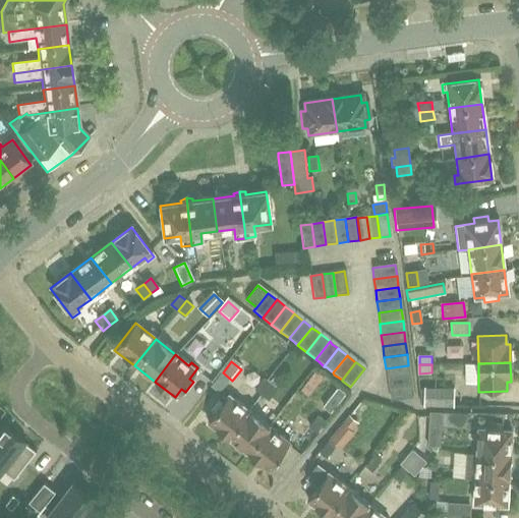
[(408,365),(386,368),(387,379),(410,377),(408,365)]
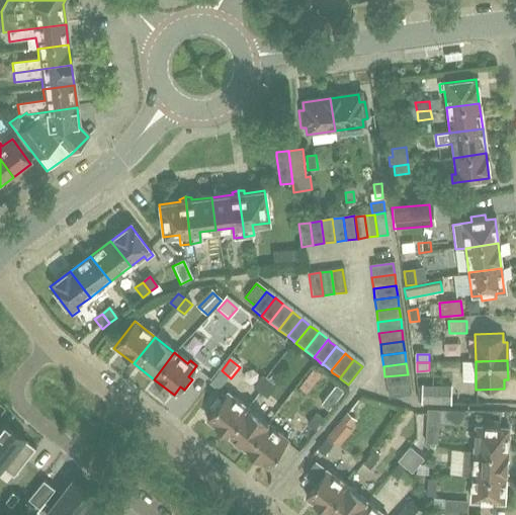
[(408,374),(384,376),(387,388),(409,384),(408,374)]
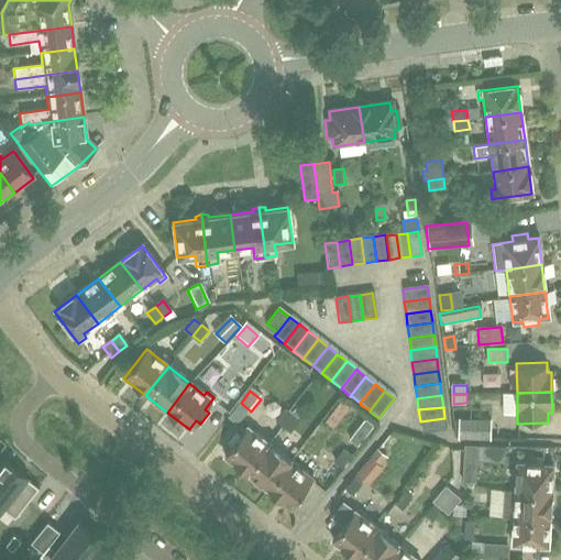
[(283,427),(292,416),(283,410),(275,420),(283,427)]
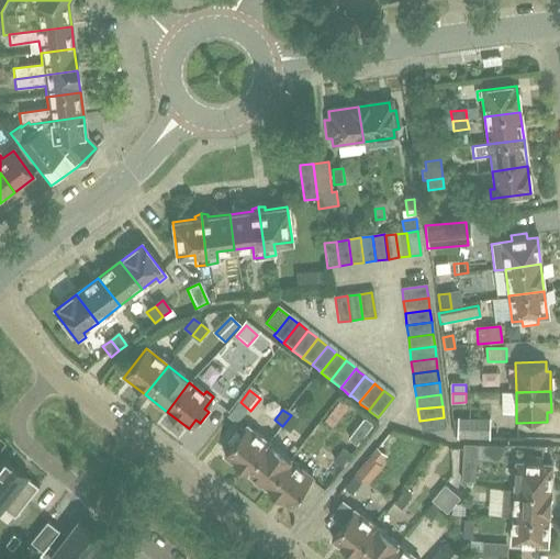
[(291,415),(282,426),(290,432),(299,422),(291,415)]
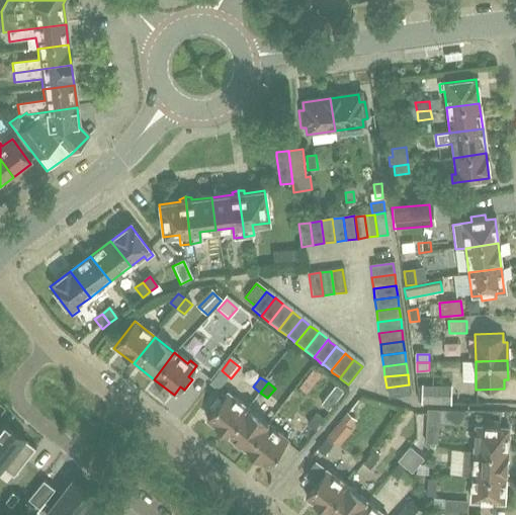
[(409,384),(387,388),(388,399),(411,396),(409,384)]
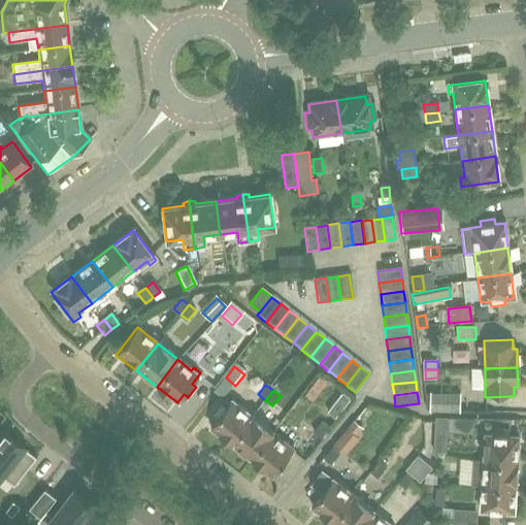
[(432,395),(431,412),(460,413),(461,396),(432,395)]
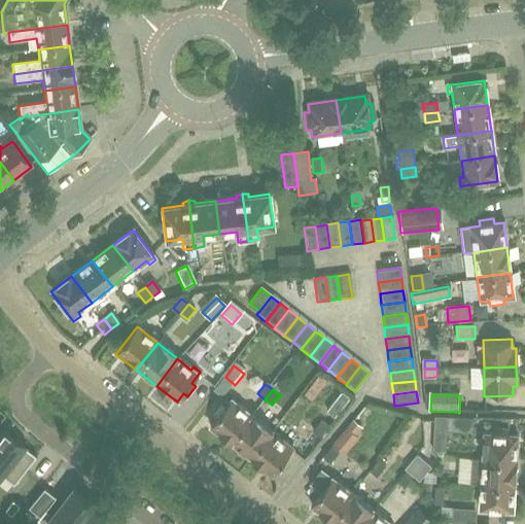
[(230,444),(251,417),(231,400),(223,409),(220,407),(212,416),(216,419),(209,427),(230,444)]
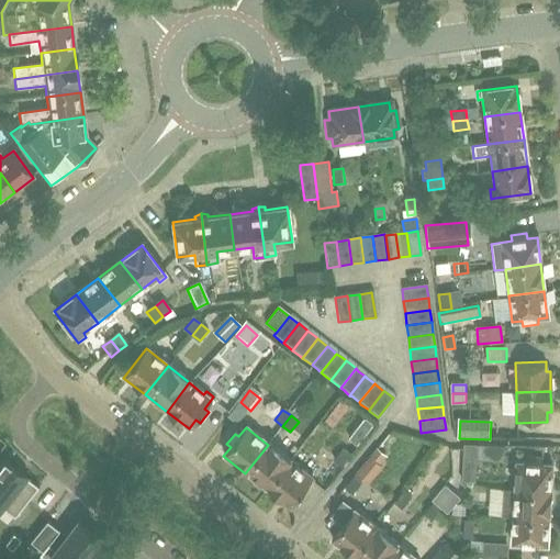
[(267,490),(290,461),(268,445),(245,473),(267,490)]
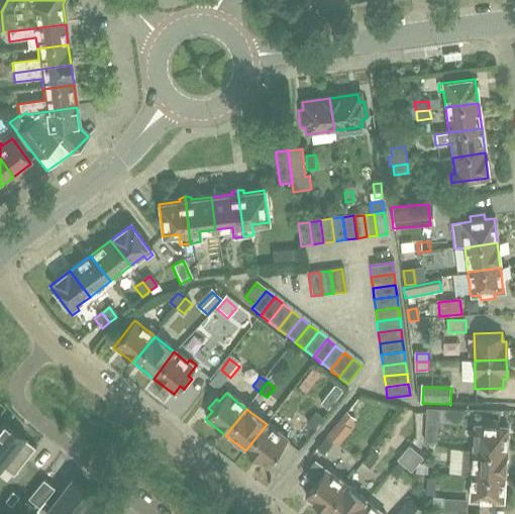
[(435,444),(437,411),(425,410),(423,444),(435,444)]
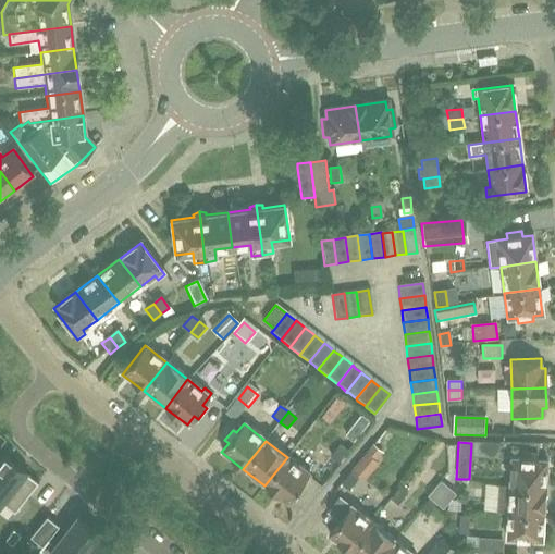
[(338,465),(349,452),(342,446),(331,459),(338,465)]
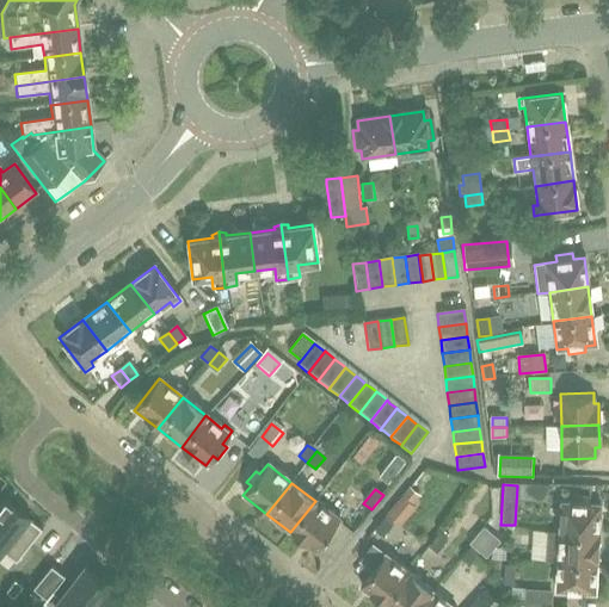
[(420,496),(411,489),(388,516),(401,527),(416,508),(412,506),(420,496)]
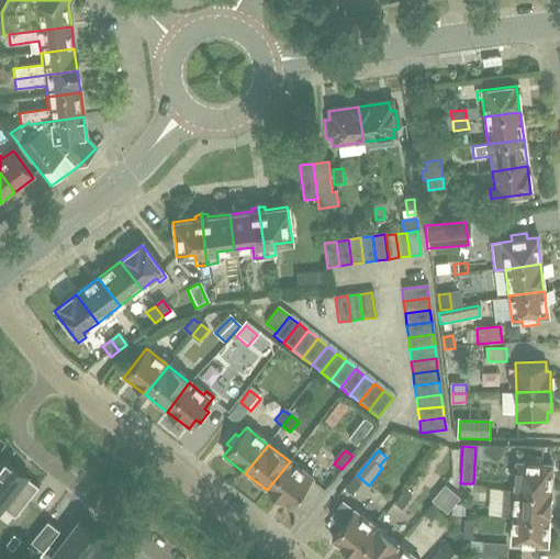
[(514,490),(549,492),(551,466),(541,465),(541,459),(526,459),(525,464),(515,464),(514,490)]
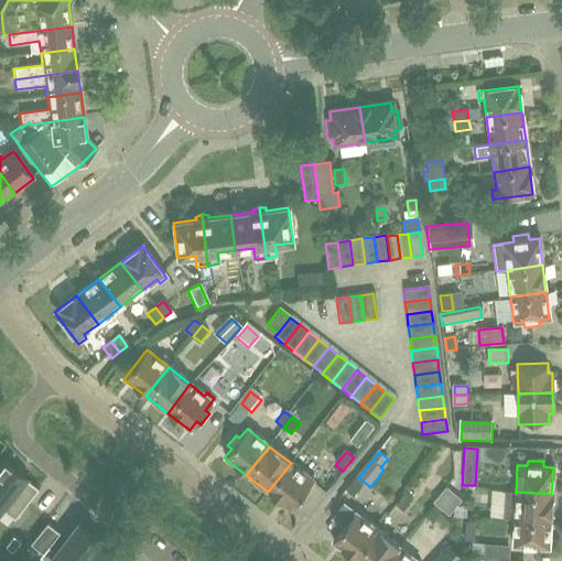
[(4,463),(0,467),(0,514),(2,511),(13,520),(38,489),(4,463)]
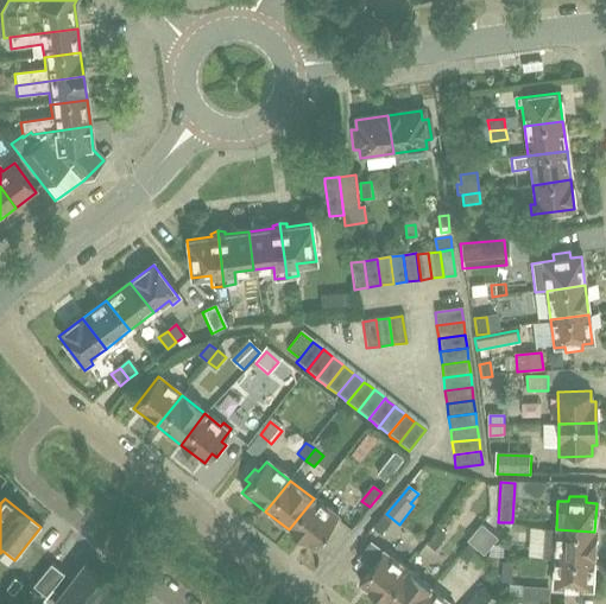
[(313,548),(329,527),(336,517),(314,498),(289,529),(313,548)]
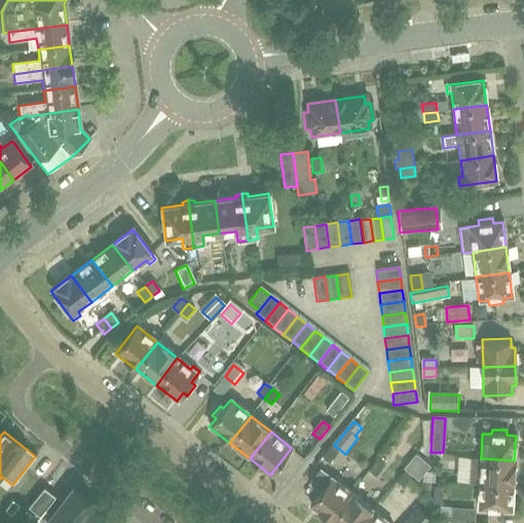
[(339,453),(332,448),(324,457),(331,462),(339,453)]
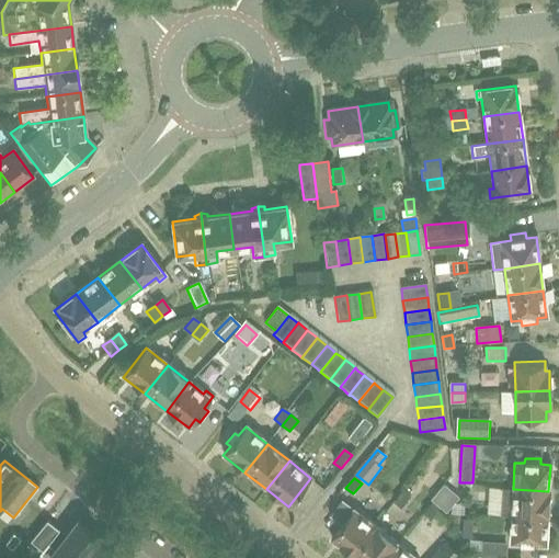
[(547,519),(548,491),(513,489),(503,489),(501,515),(511,516),(547,519)]
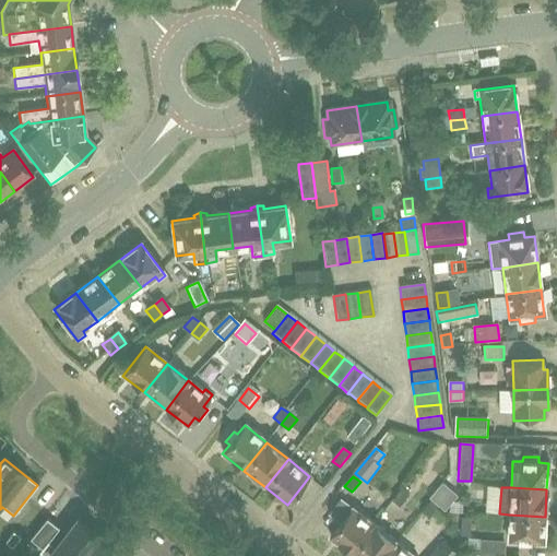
[(457,495),(449,488),(440,498),(448,505),(457,495)]
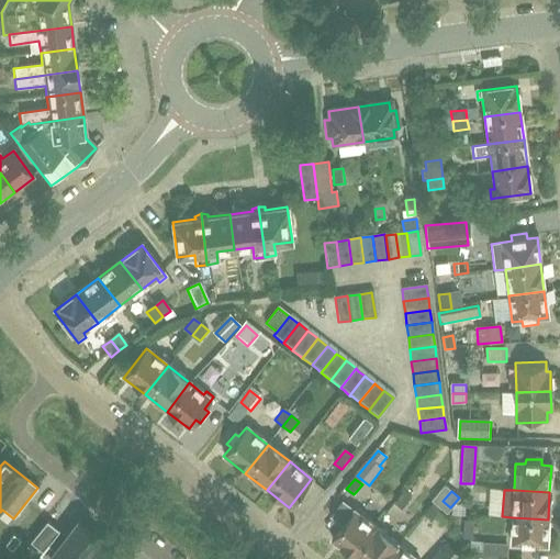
[(413,501),(405,494),(396,504),(404,511),(413,501)]
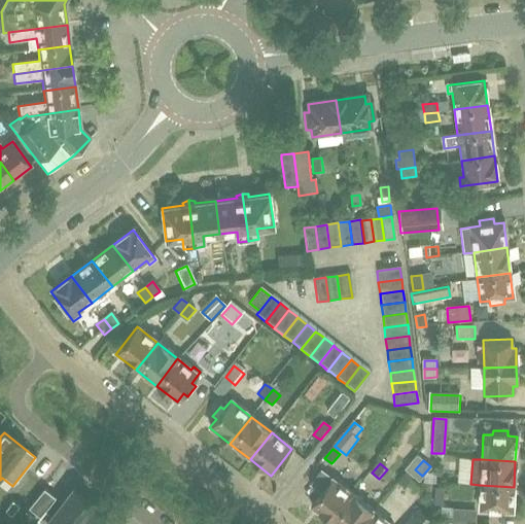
[(414,481),(407,475),(399,484),(407,490),(414,481)]
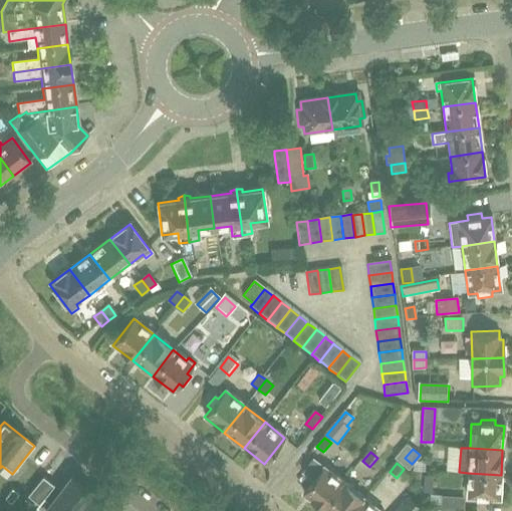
[(322,509),(343,483),(323,467),(302,494),(322,509)]
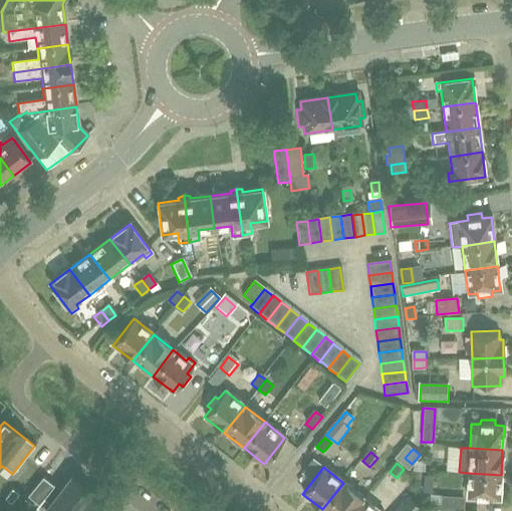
[(499,499),(501,475),(468,473),(467,497),(476,498),(476,503),(490,504),(491,499),(499,499)]
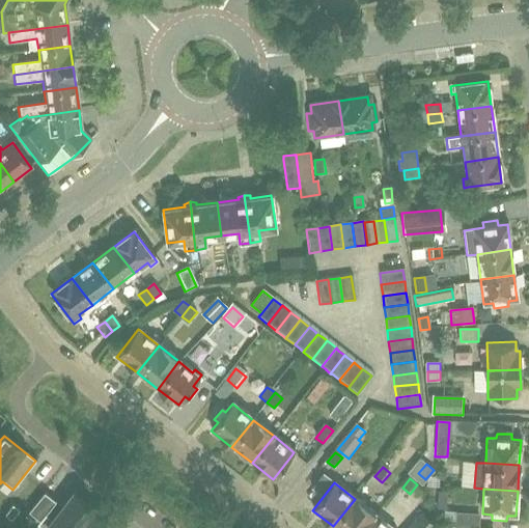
[(44,493),(28,512),(38,522),(36,525),(38,527),(79,527),(94,509),(74,493),(52,521),(45,515),(55,502),(44,493)]
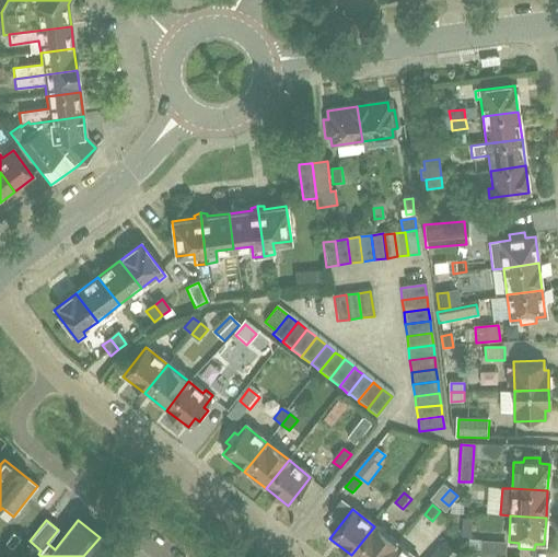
[(462,522),(461,540),(472,540),(473,522),(462,522)]
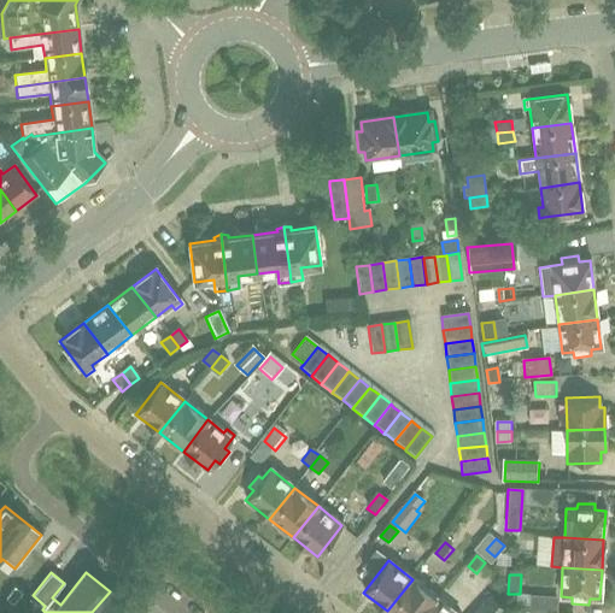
[(425,612),(435,599),(413,579),(387,611),(388,612),(425,612)]
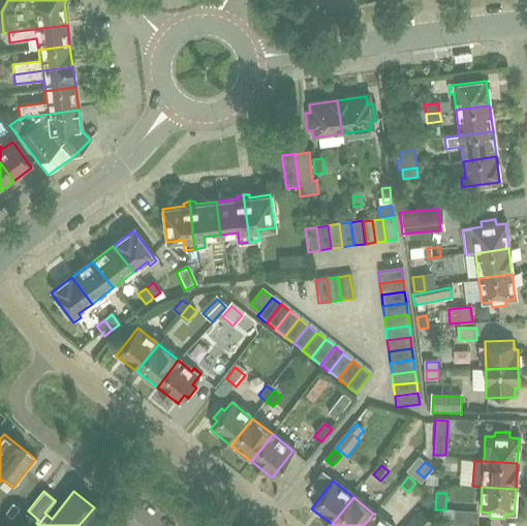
[(11,504),(4,515),(10,520),(19,509),(11,504)]
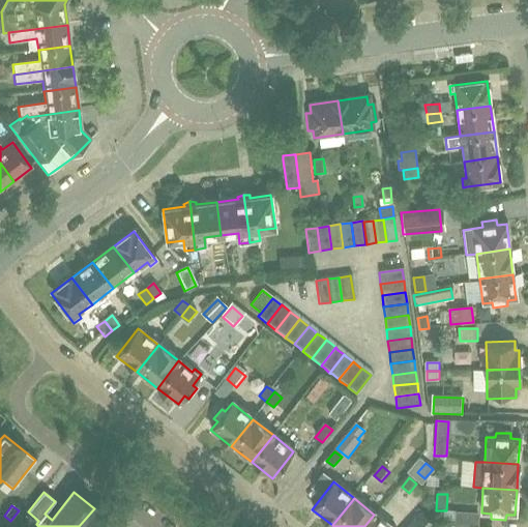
[(94,508),(79,526),(112,526),(114,524),(94,508)]
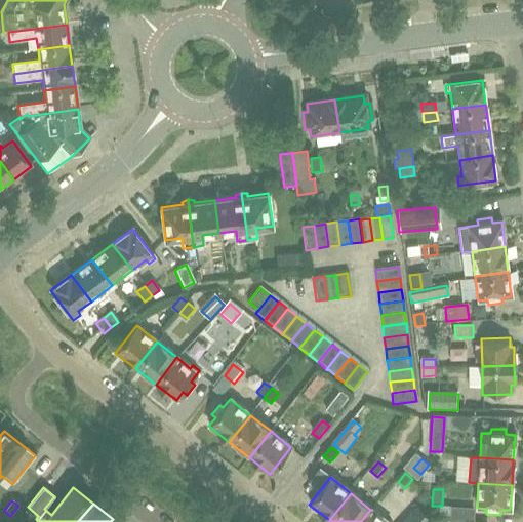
[(451,508),(438,507),(438,517),(450,517),(451,511),(451,508)]
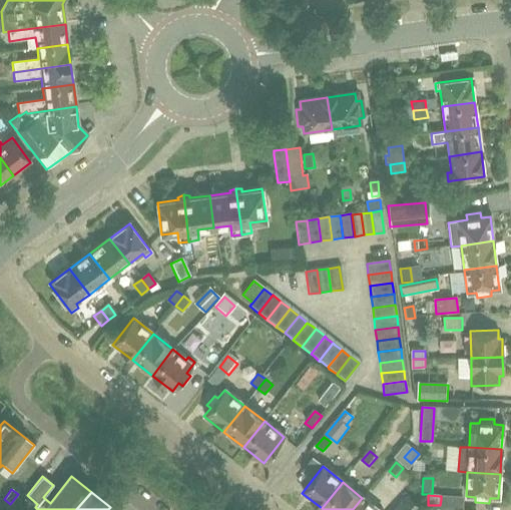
[(377,509),(362,498),(353,509),(377,509)]
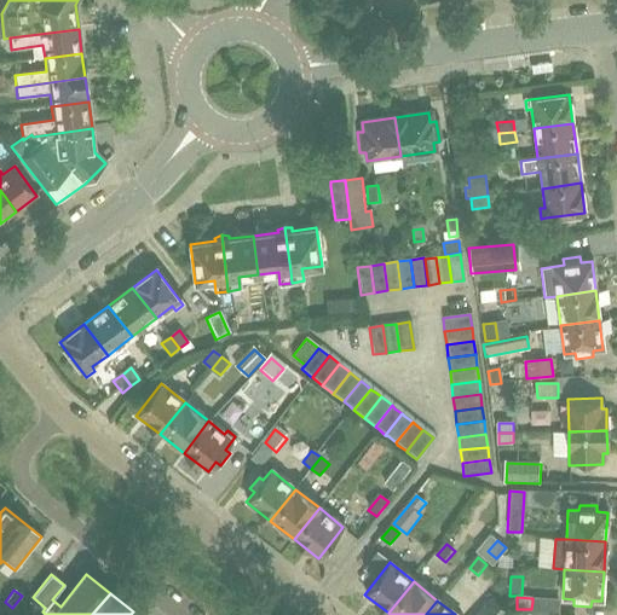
[(494,602),(480,614),(507,614),(494,602)]
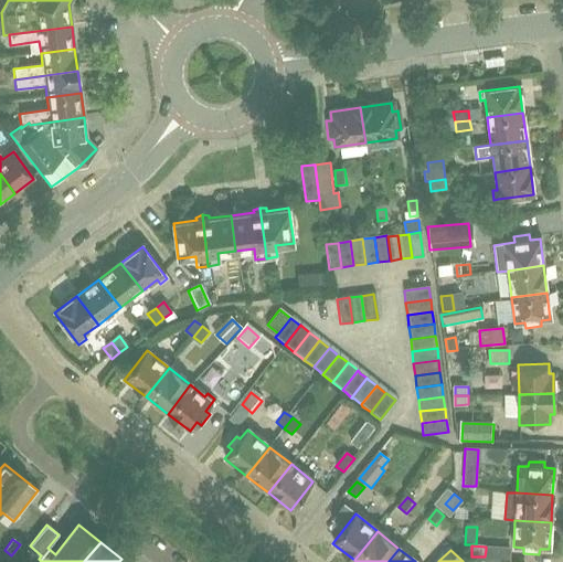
[(485,561),(509,561),(509,551),(486,550),(485,557),(485,561)]
